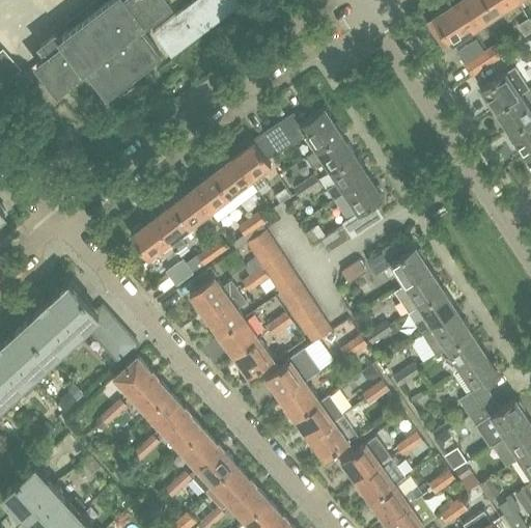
[(57,92),(60,89),(87,68),(107,94),(159,54),(139,29),(170,6),(165,0),(110,0),(83,22),(78,16),(64,26),(70,32),(58,39),(55,35),(39,48),(48,57),(36,65),(57,92)]
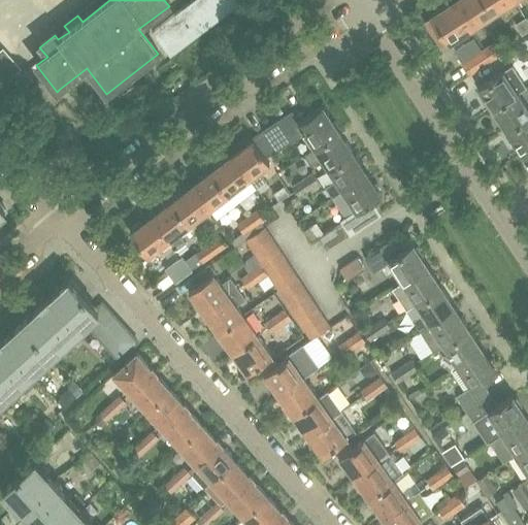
[(196,0),(152,34),(170,59),(246,0),(196,0)]
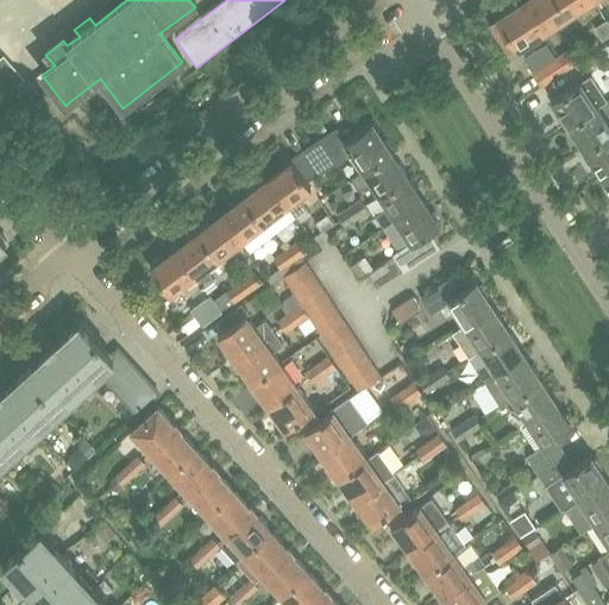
[(553,0),(529,0),(522,6),(541,36),(566,19),(553,0)]
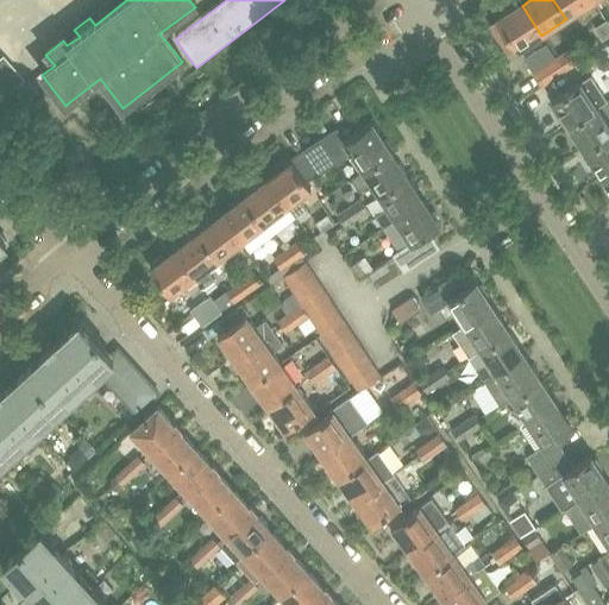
[(590,0),(553,0),(566,19),(592,2),(590,0)]
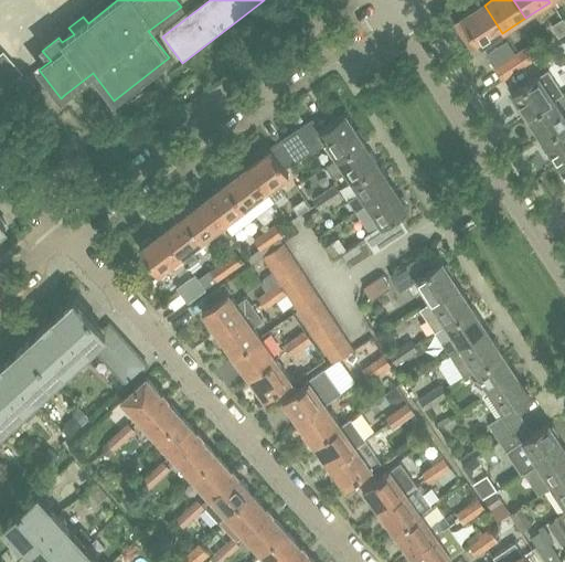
[(471,53),(479,49),(502,33),(484,6),(452,25),(471,53)]
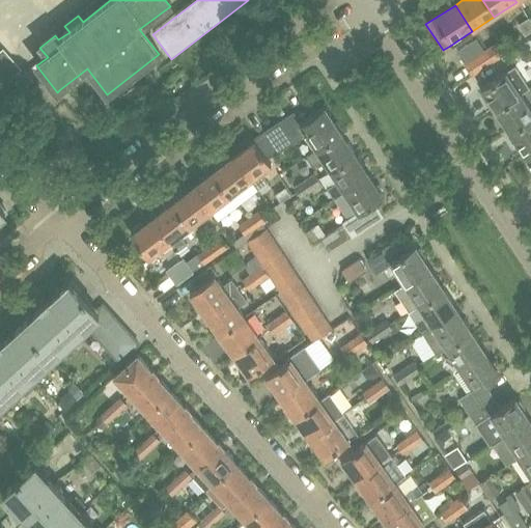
[(525,38),(530,33),(530,23),(529,20),(518,27),(525,38)]
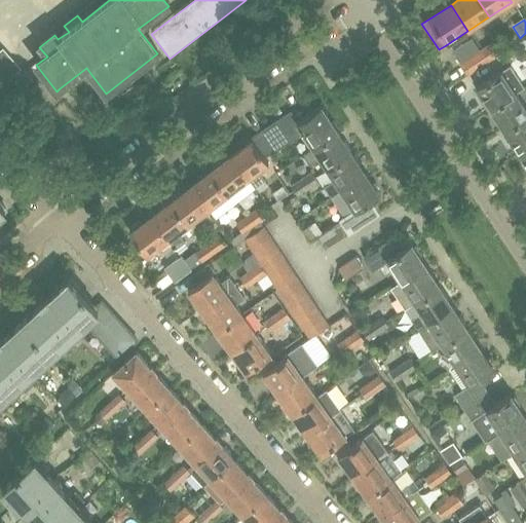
[(499,57),(497,52),(491,43),(481,50),(489,64),(499,57)]
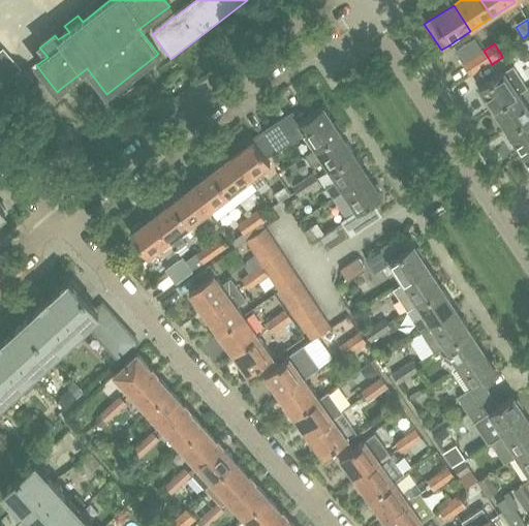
[(2,51),(0,53),(0,76),(6,84),(21,71),(2,51)]
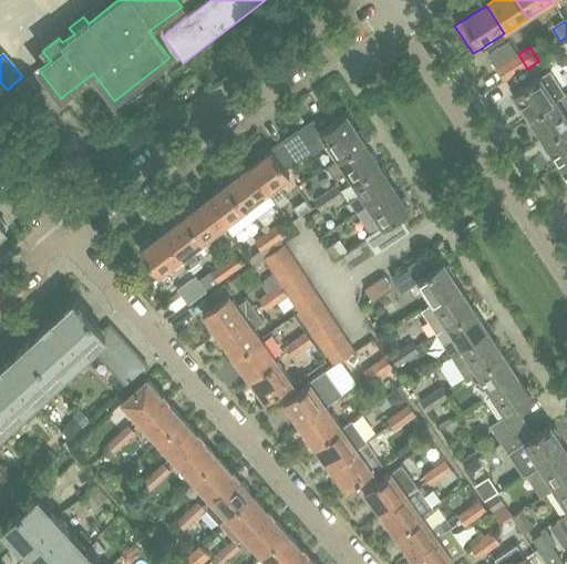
[(494,71),(503,85),(527,69),(518,54),(494,71)]
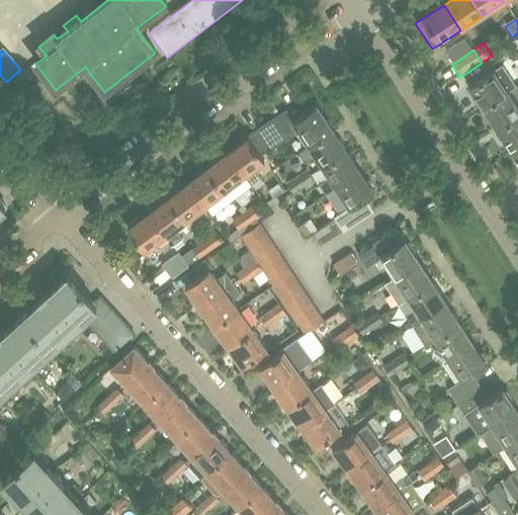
[(468,88),(483,109),(512,90),(498,69),(494,72),(493,72),(468,88)]
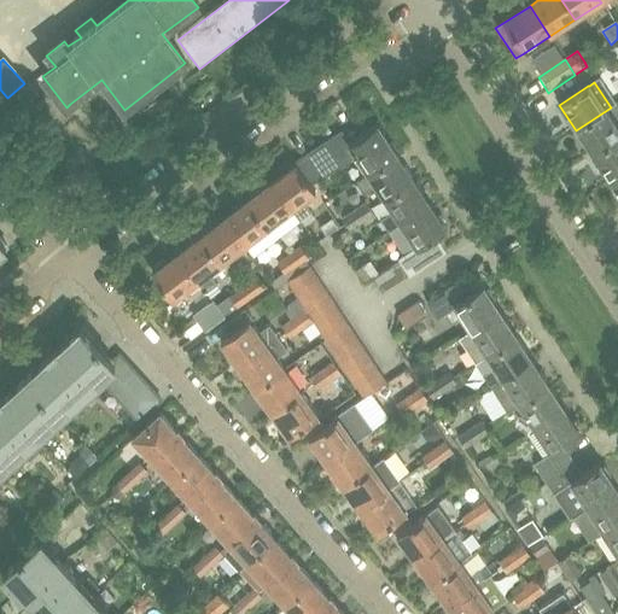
[(576,130),(593,156),(617,139),(617,130),(606,112),(611,107),(576,130)]
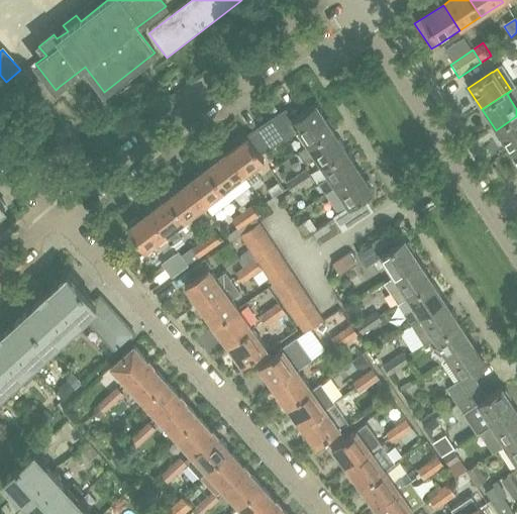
[(297,131),(308,147),(331,130),(315,105),(292,120),(286,112),(271,122),(283,142),(296,133),(296,132),(297,131)]
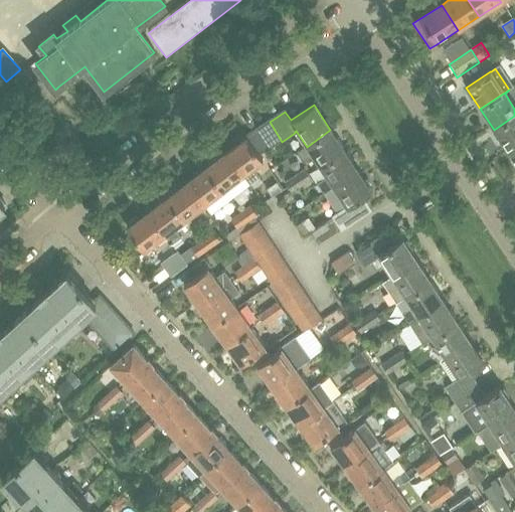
[(514,116),(494,130),(507,151),(514,146),(514,116)]
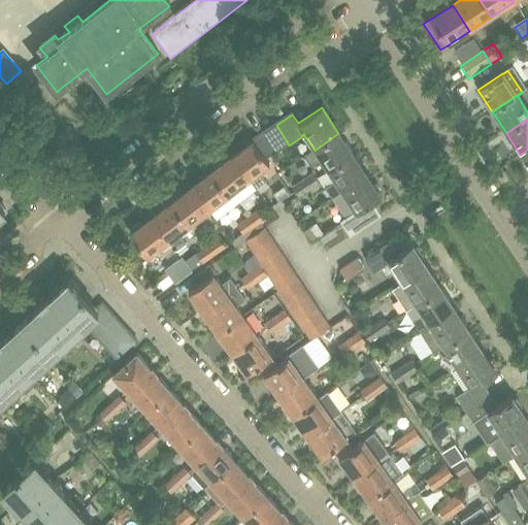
[(276,125),(264,133),(277,153),(289,145),(276,125)]
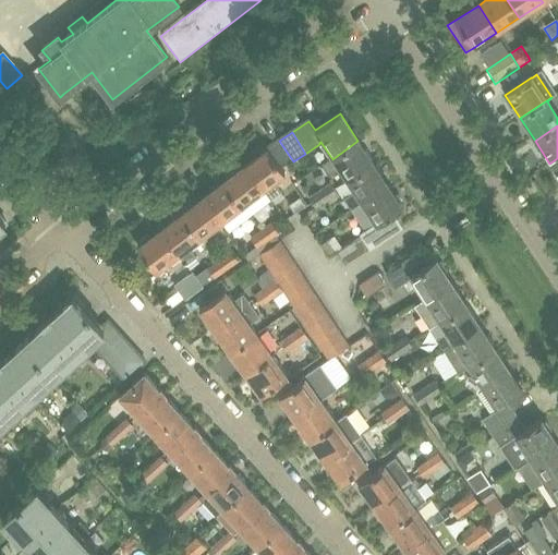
[(281,169),(286,166),(293,161),(279,141),(266,149),(243,166),(263,192),(270,201),(280,193),(274,183),(286,175),(281,169)]
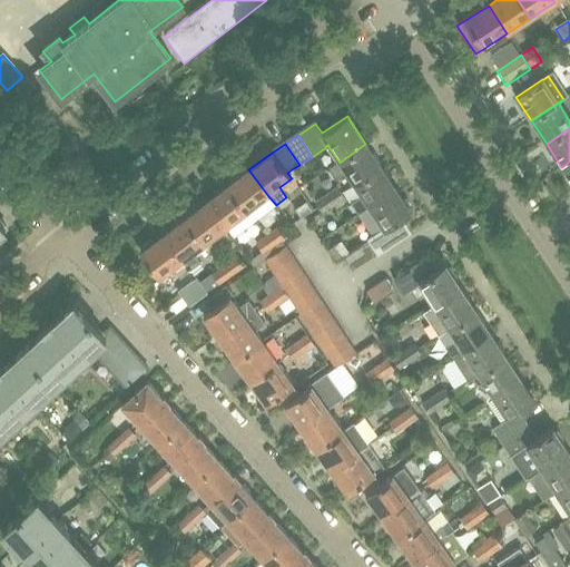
[(346,174),(354,185),(381,167),(365,144),(340,163),(328,169),(336,182),(346,174)]
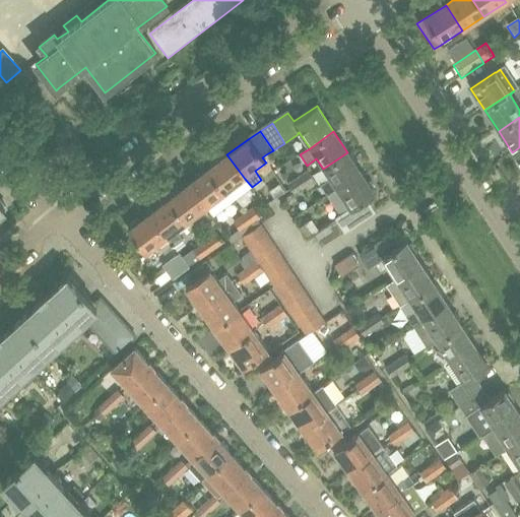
[(362,174),(347,152),(323,169),(330,180),(321,187),(327,197),(337,190),(362,174)]
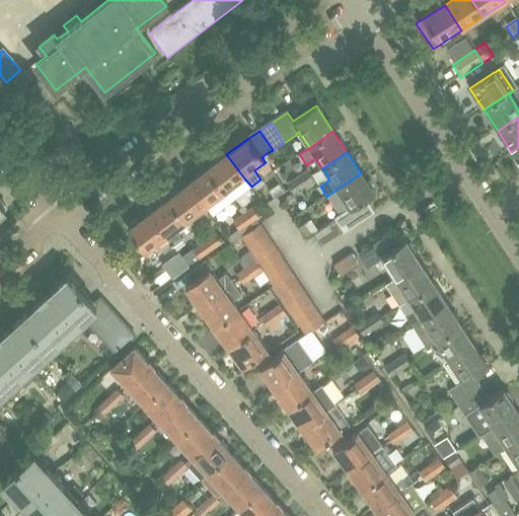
[(226,154),(207,169),(225,193),(244,178),(226,154)]
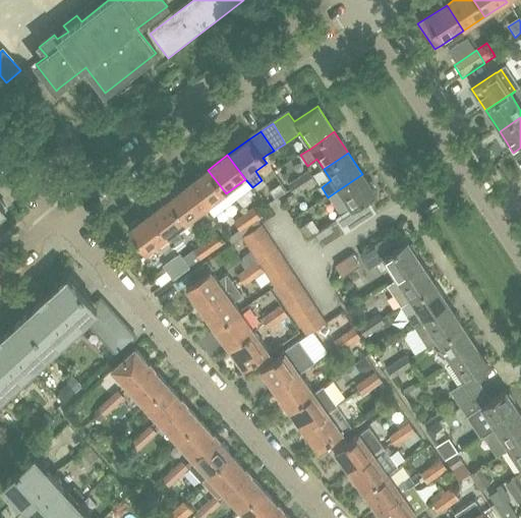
[(208,170),(188,185),(207,209),(226,193),(208,170)]
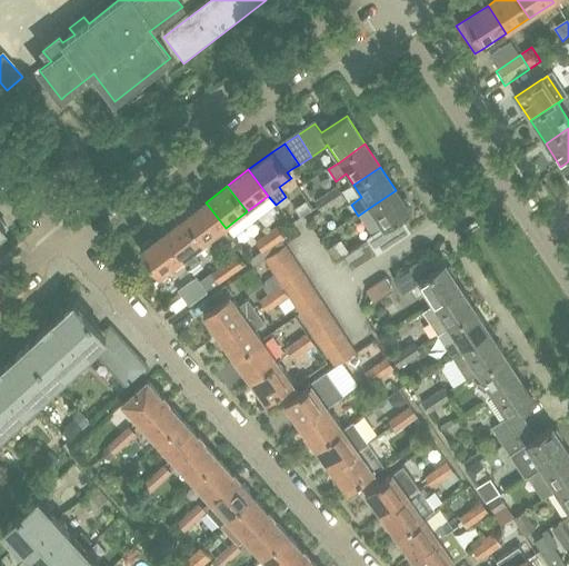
[(313,204),(321,215),(333,207),(327,197),(337,190),(336,188),(313,204)]
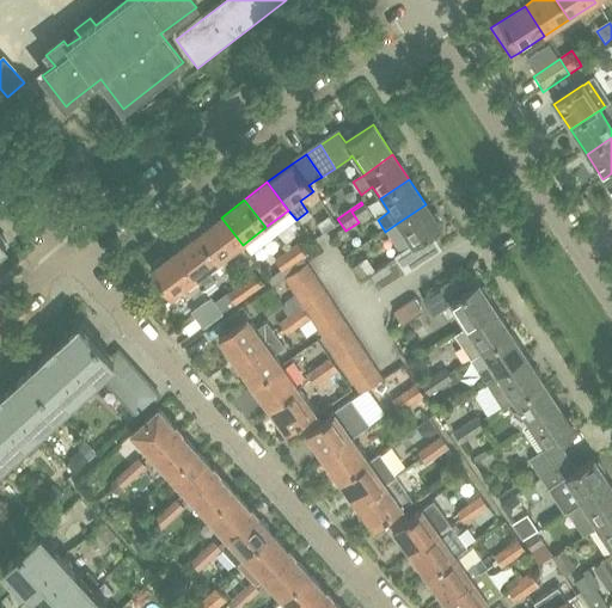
[(369,215),(362,204),(352,212),(359,222),(369,215)]
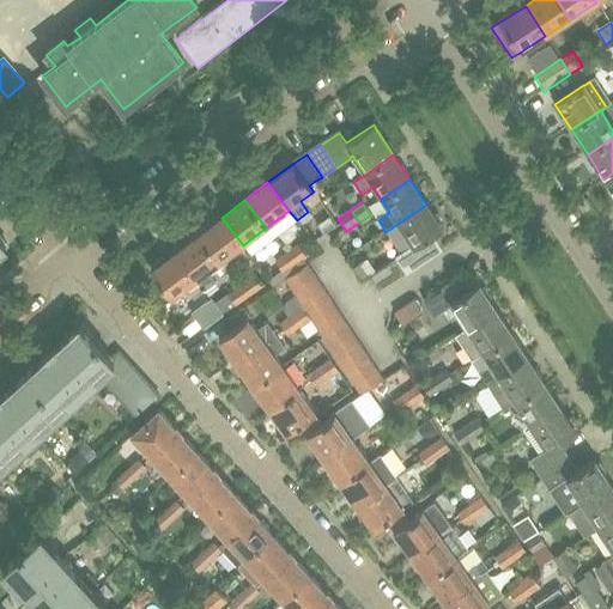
[(380,292),(439,253),(430,239),(443,231),(426,205),(398,224),(386,232),(401,256),(375,273),(366,261),(353,270),(362,285),(371,279),(380,292)]
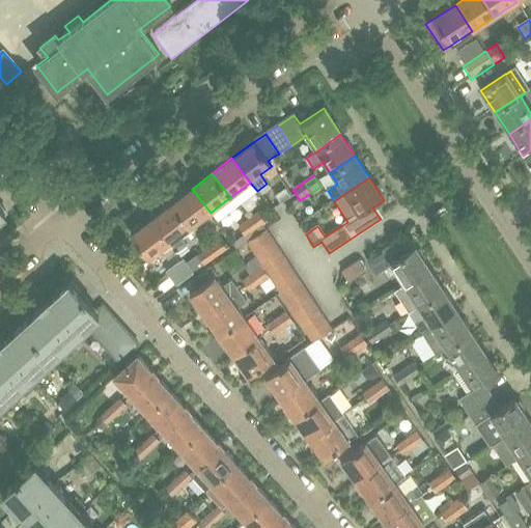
[(192,189),(171,204),(190,228),(211,213),(192,189)]
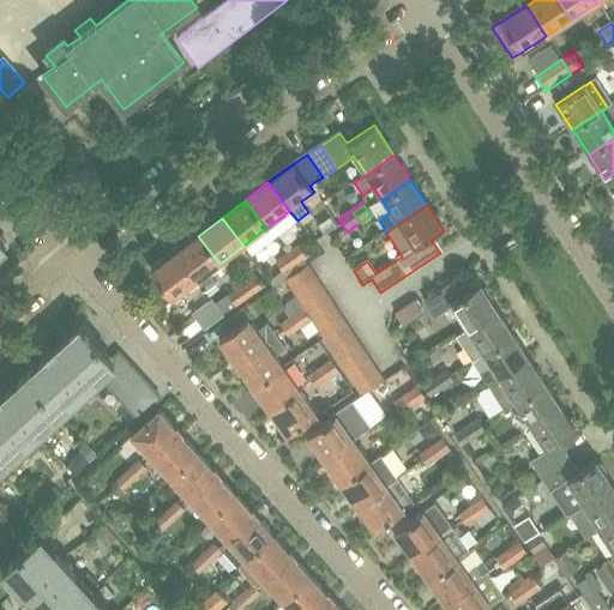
[(198,236),(174,254),(204,294),(216,284),(208,273),(220,264),(198,236)]
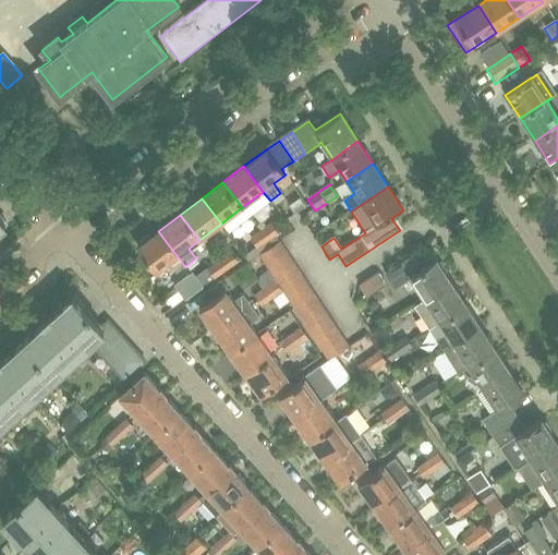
[(271,225),(261,232),(264,237),(268,242),(279,236),(271,225)]
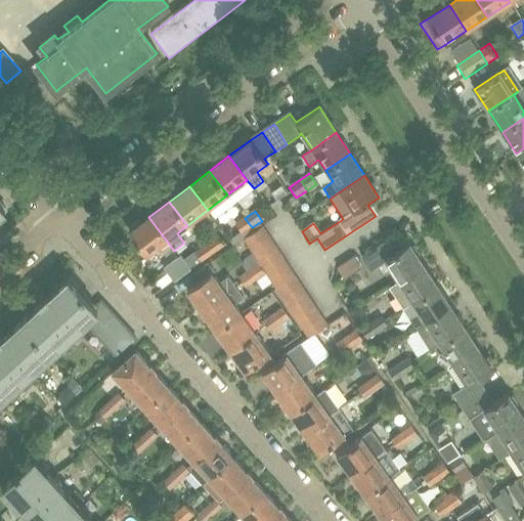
[(166,257),(174,251),(148,217),(128,233),(146,257),(159,248),(166,257)]
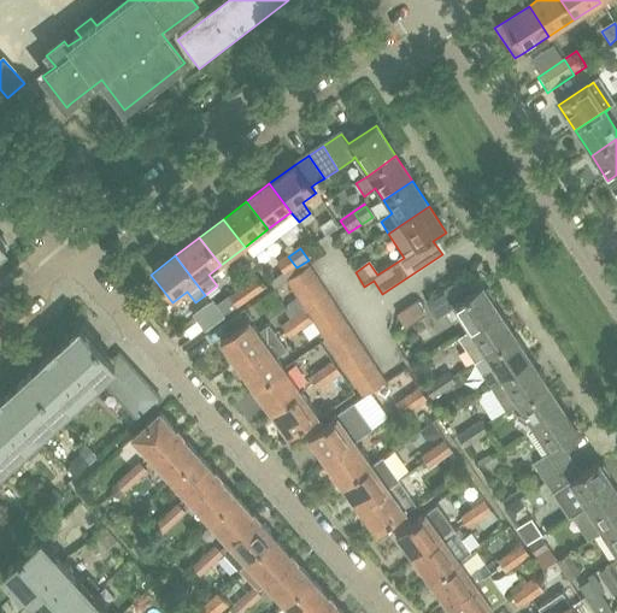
[(276,265),(285,276),(297,267),(292,261),(288,257),(276,265)]
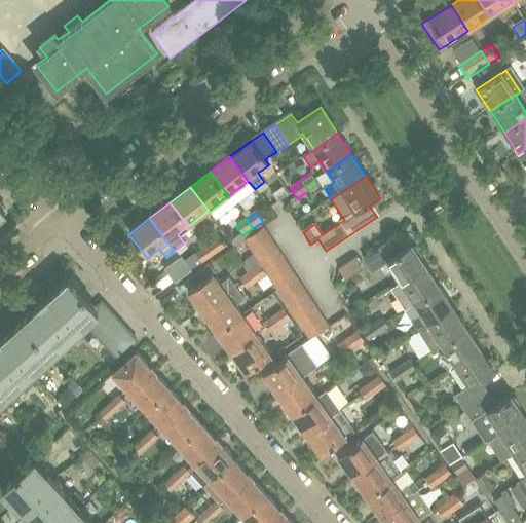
[(264,228),(243,241),(250,252),(270,238),(264,228)]
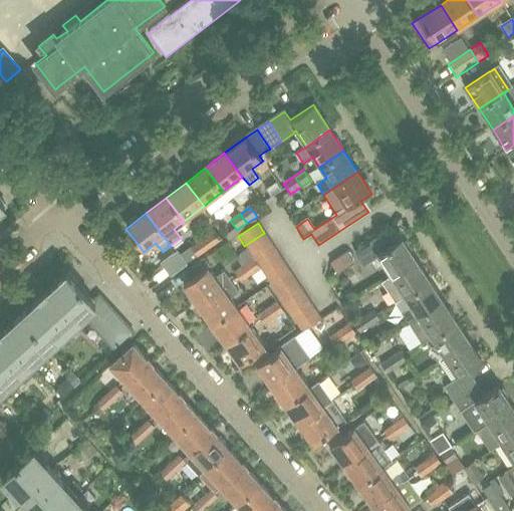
[(207,251),(222,241),(215,232),(200,242),(207,251)]
